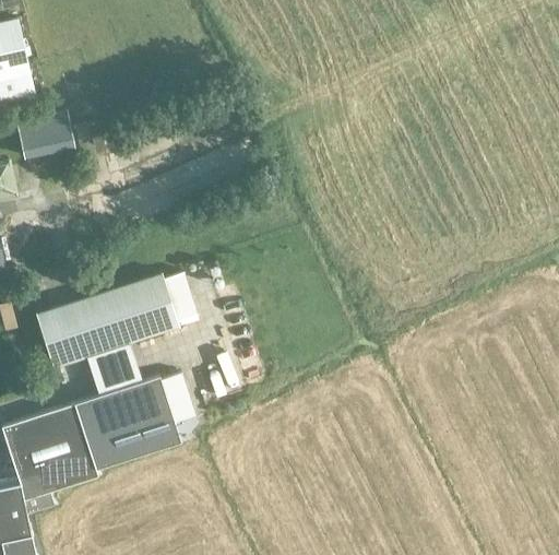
[(0,101),(32,92),(8,15),(0,18),(0,101)]
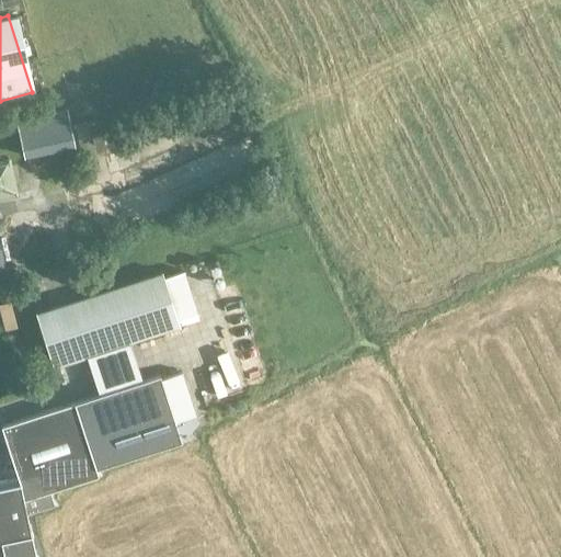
[(75,150),(67,112),(16,124),(23,161),(75,150)]
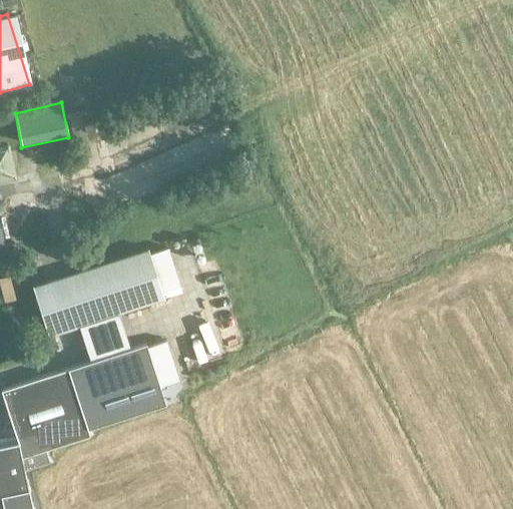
[(75,147),(87,145),(80,116),(68,118),(75,147)]
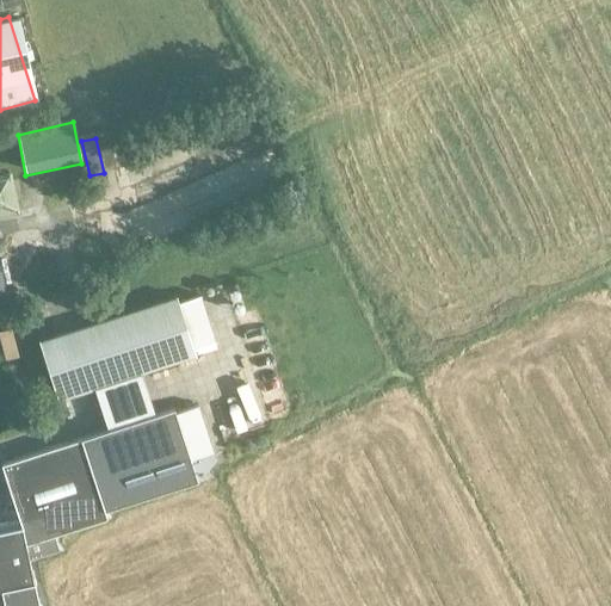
[(0,217),(19,214),(10,173),(0,175),(0,217)]
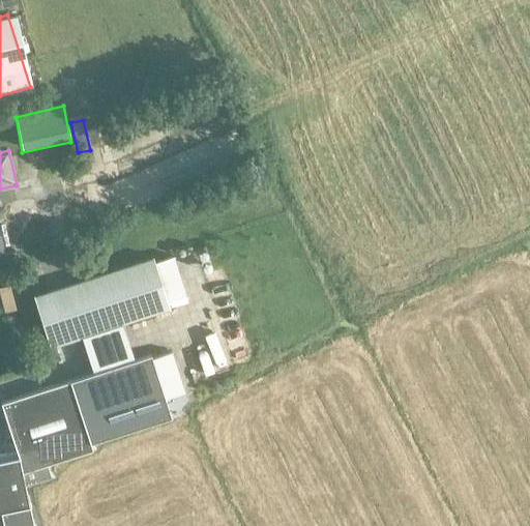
[(177,253),(34,299),(51,349),(194,302),(177,253)]
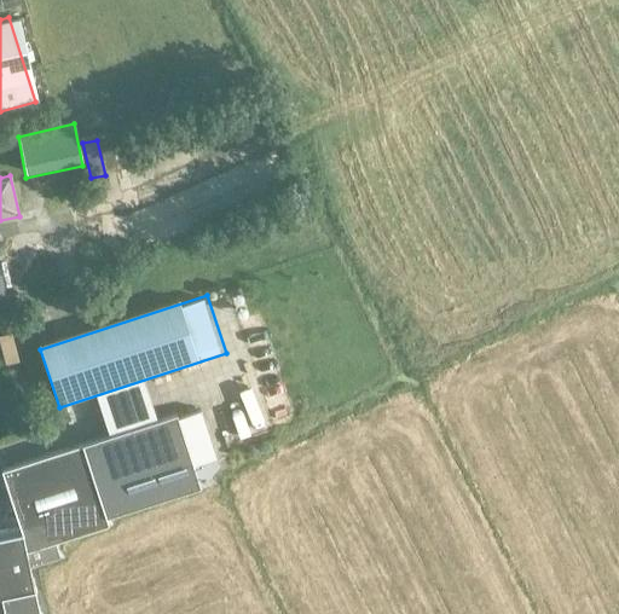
[(108,527),(105,520),(174,497),(200,490),(175,417),(81,447),(1,473),(22,537),(0,542),(0,601),(1,602),(4,613),(38,613),(27,554),(108,527)]
